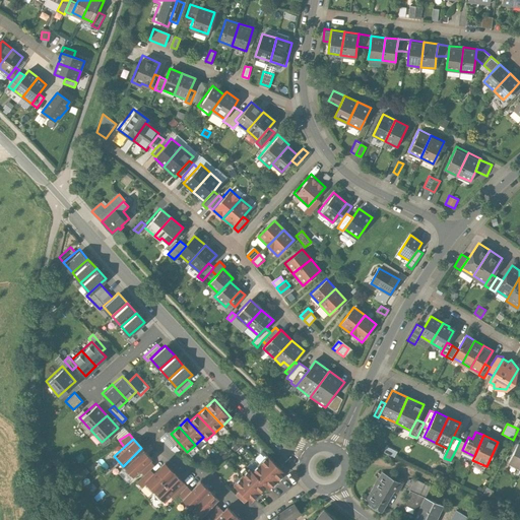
[(462,450),(465,443),(460,440),(453,455),(459,457),(462,450)]
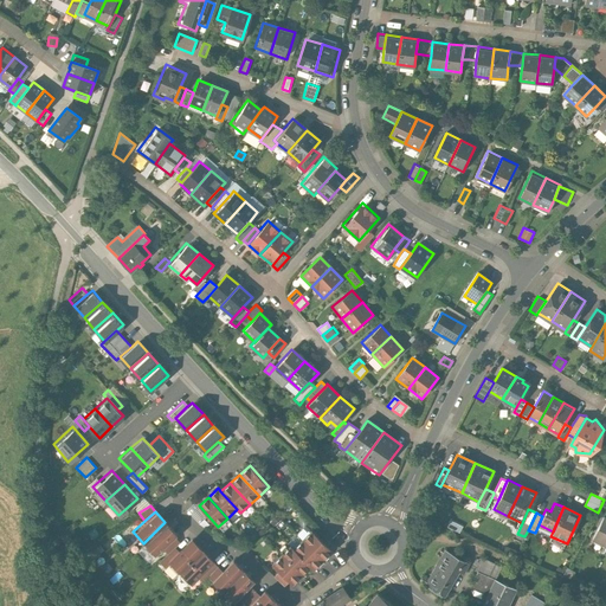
[(605,515),(604,514),(592,537),(605,545),(605,515)]
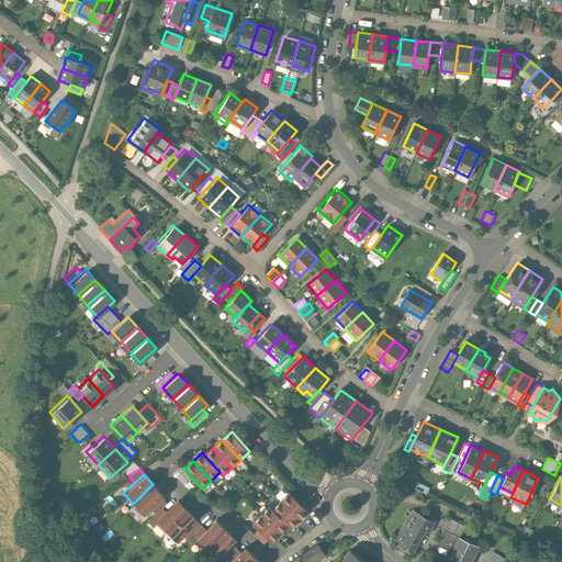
[(260,482),(257,479),(250,484),(254,489),(260,482)]
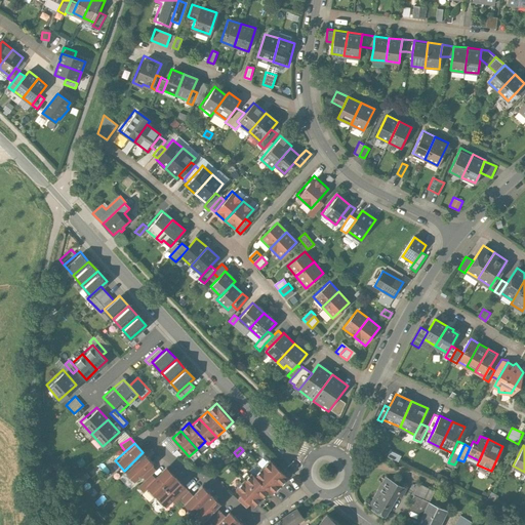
[(143,452),(124,471),(133,481),(140,475),(151,465),(153,463),(143,452)]
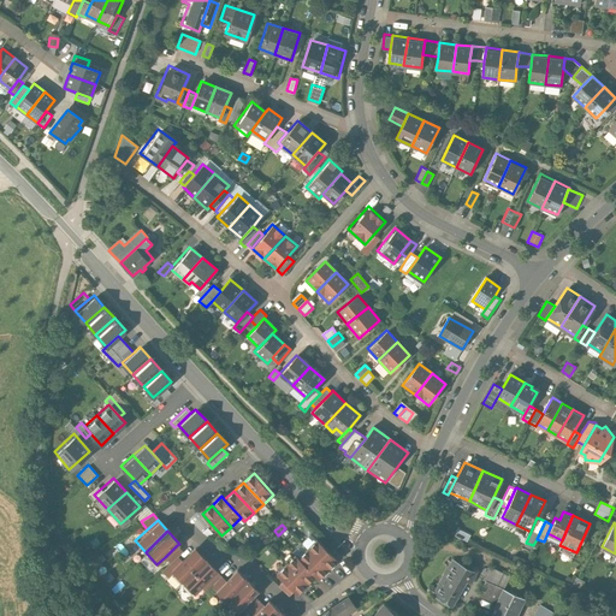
[(315,538),(306,546),(327,568),(337,560),(327,551),(315,538)]
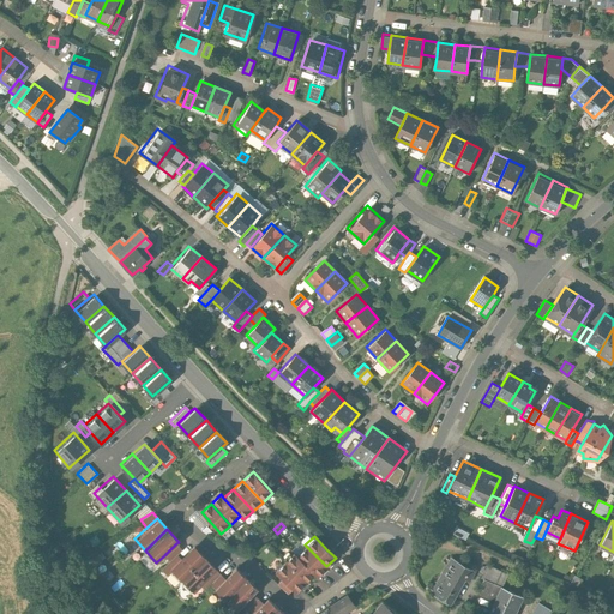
[(182,549),(176,543),(164,555),(169,561),(176,554),(182,549)]
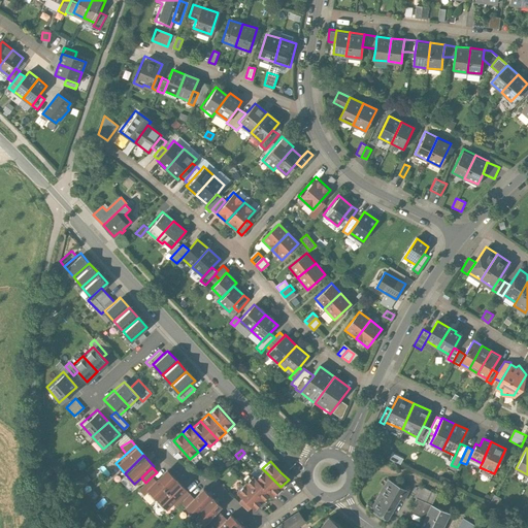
[(281,472),(289,480),(294,475),(286,467),(281,472)]
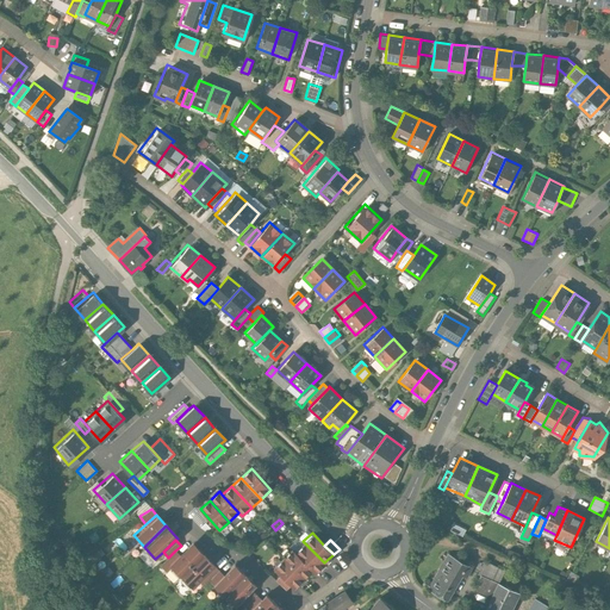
[(315,572),(324,562),(303,541),(293,551),(312,568),(315,572)]
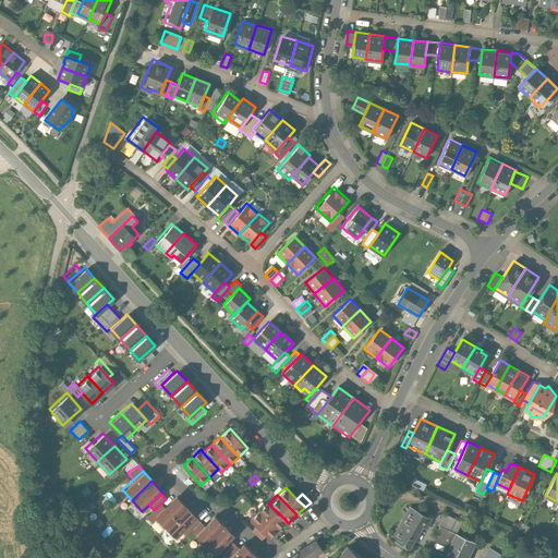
[(186,506),(177,496),(165,508),(155,517),(156,518),(165,526),(186,506)]
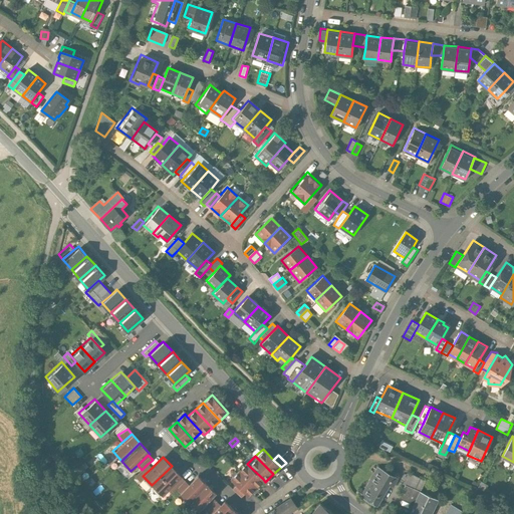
[(263,479),(247,464),(245,462),(237,470),(255,488),(263,479)]
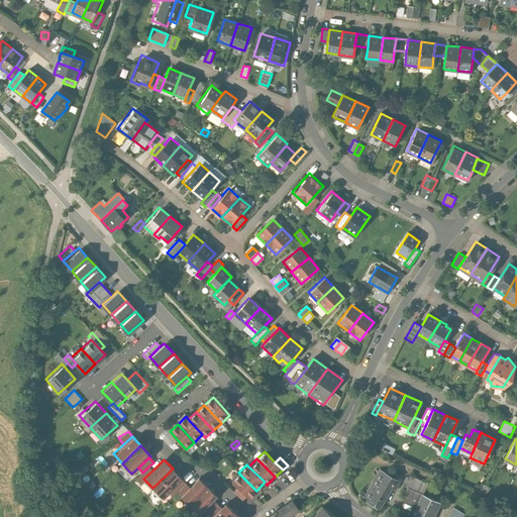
[(143,479),(152,471),(148,467),(142,473),(135,479),(140,484),(144,480),(143,479)]
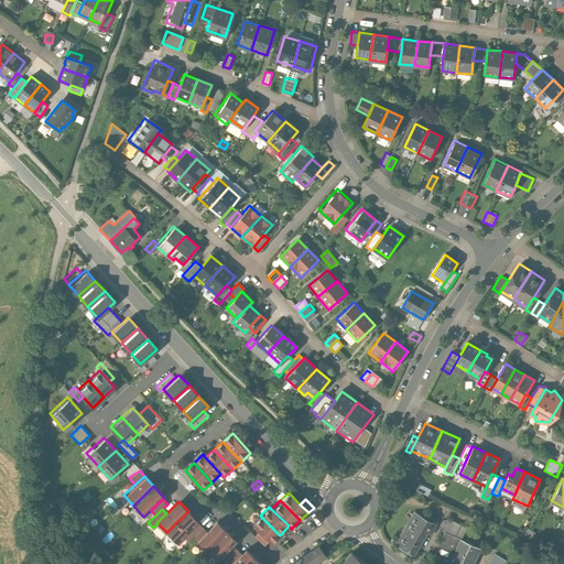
[(188,511),(166,532),(176,543),(183,537),(197,522),(198,521),(188,511)]
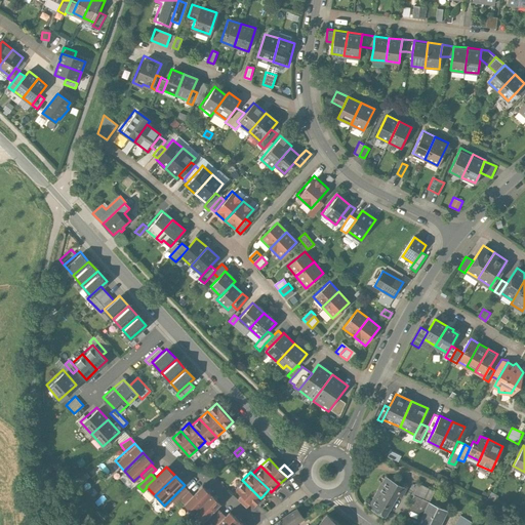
[(406,488),(386,476),(367,506),(385,516),(397,494),(401,496),(406,488)]
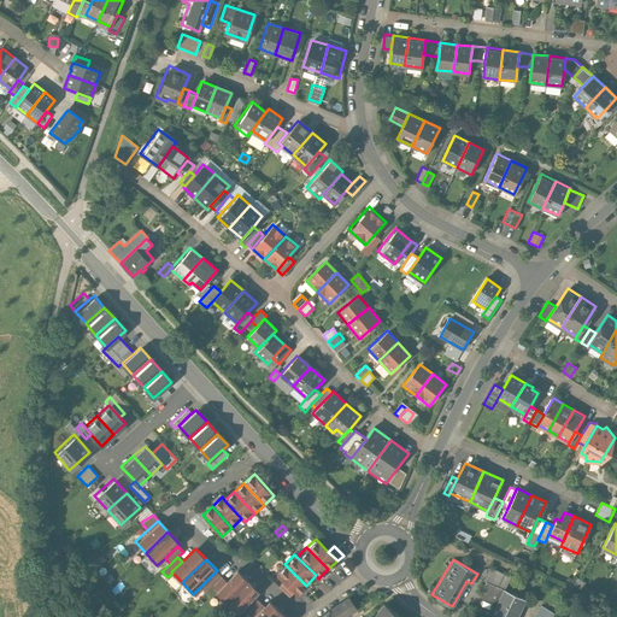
[(306,586),(285,564),(275,574),(282,581),(293,592),(297,595),(306,586)]
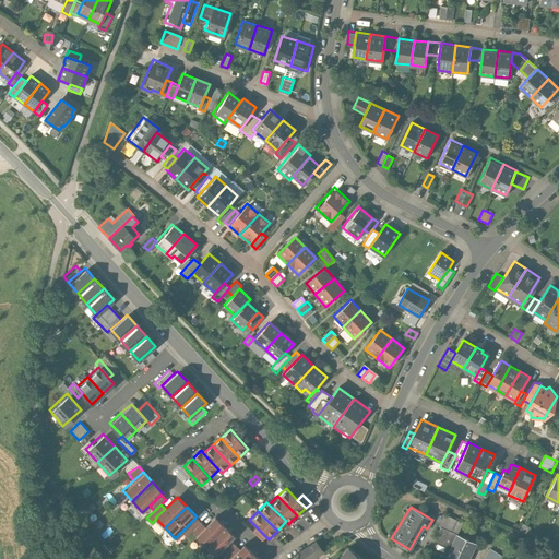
[(438,525),(440,526),(456,534),(462,522),(443,513),(438,525)]
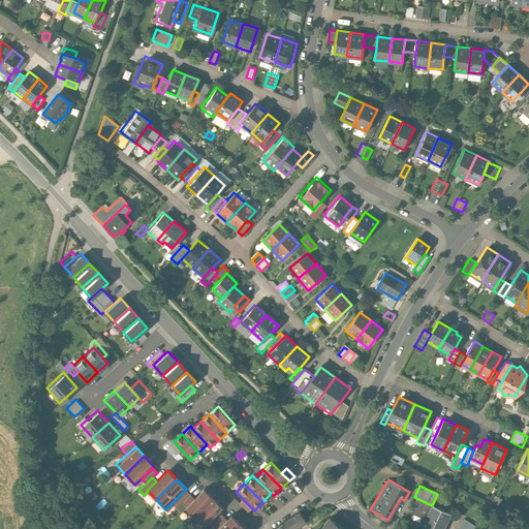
[(212,498),(203,489),(193,498),(184,507),(193,517),(212,498)]
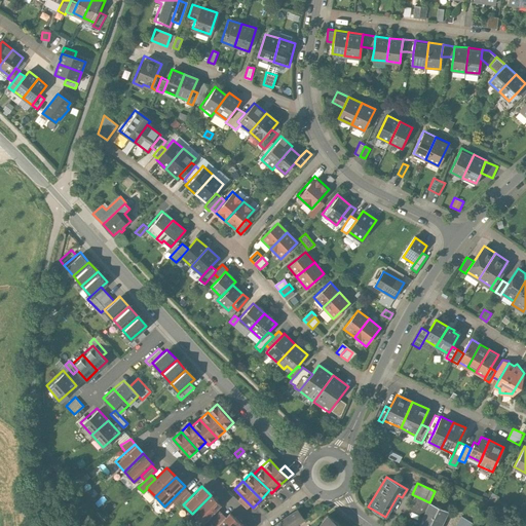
[(188,491),(184,487),(171,500),(175,504),(179,500),(188,491)]
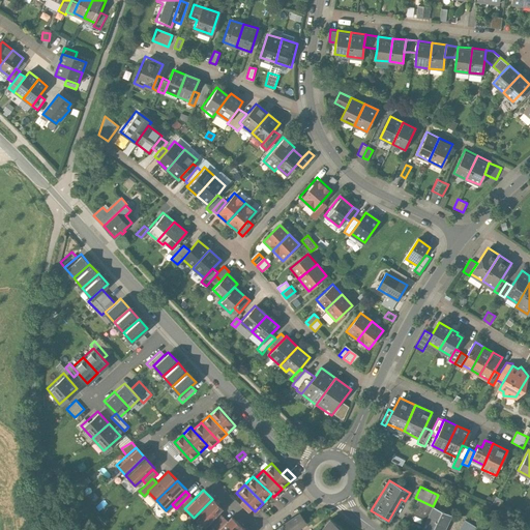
[(180,504),(184,508),(194,499),(189,495),(180,504)]
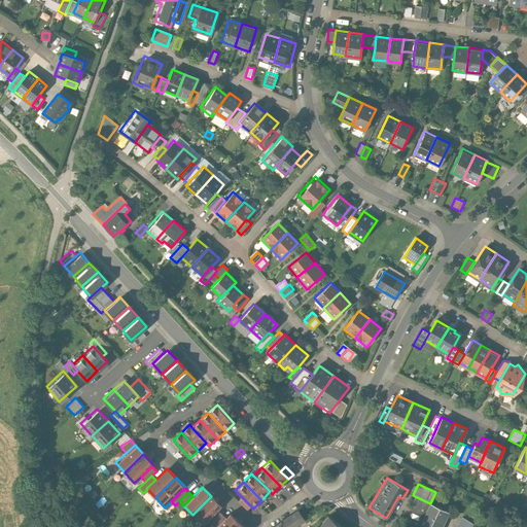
[(500,496),(493,493),(490,498),(497,502),(500,496)]
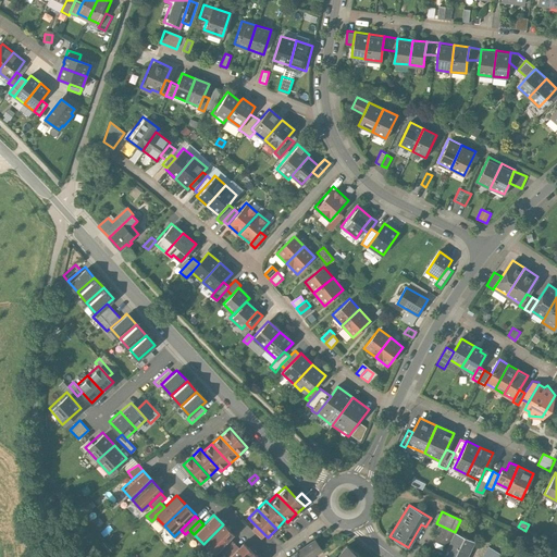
[(223,524),(203,544),(213,553),(218,548),(229,537),(233,533),(223,524)]
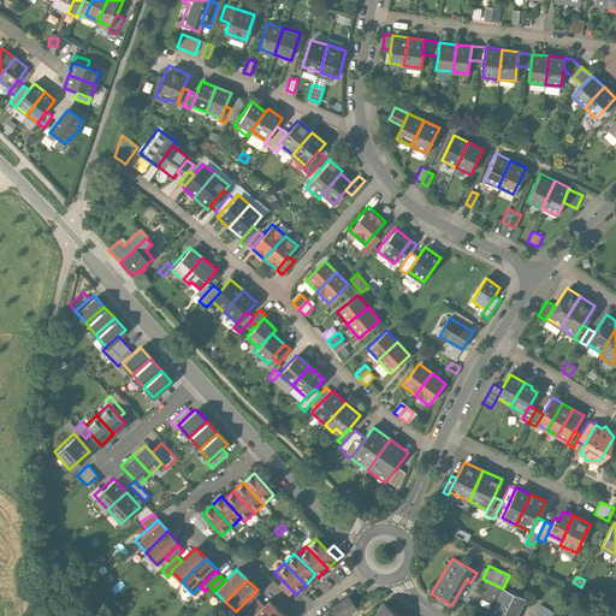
[(292,591),(282,580),(278,585),(289,596),(292,591)]
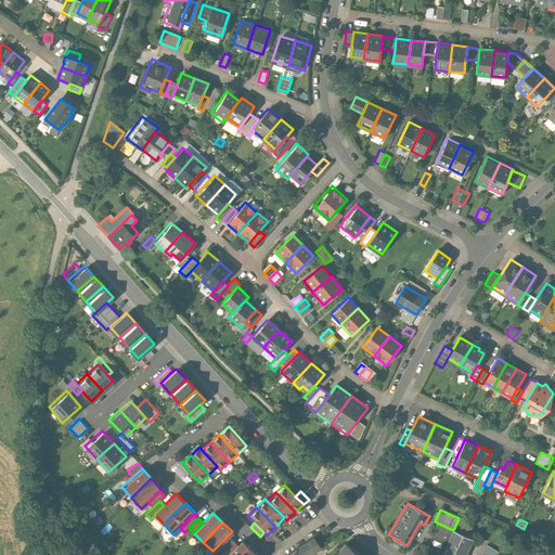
[(430,538),(446,545),(453,530),(437,523),(430,538)]
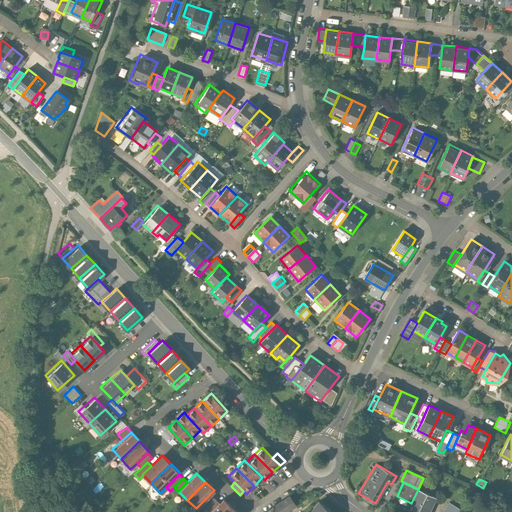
[(429,511),(436,497),(418,489),(411,503),(407,511),(429,511)]
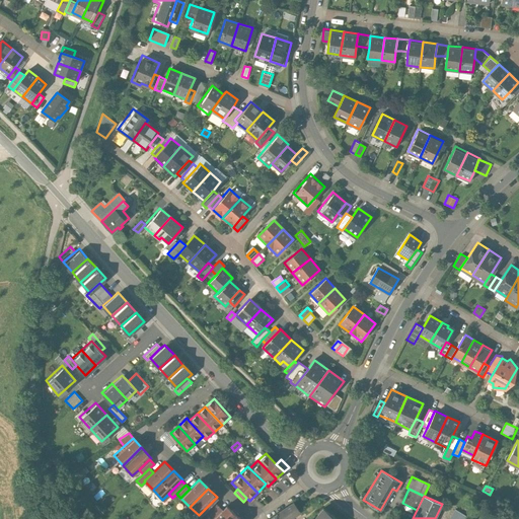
[(217,505),(213,501),(203,511),(207,515),(217,505)]
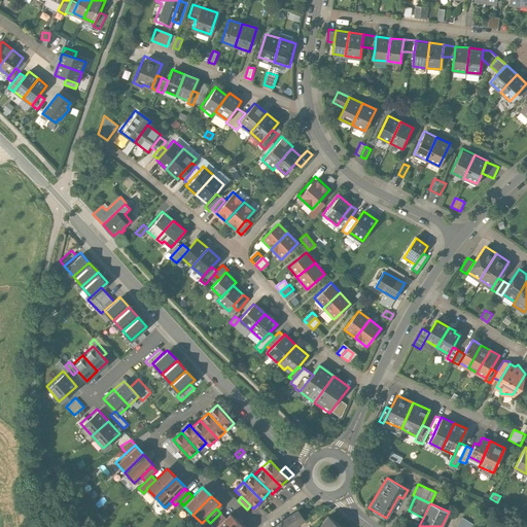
[(294,526),(305,520),(297,510),(271,526),(294,526)]
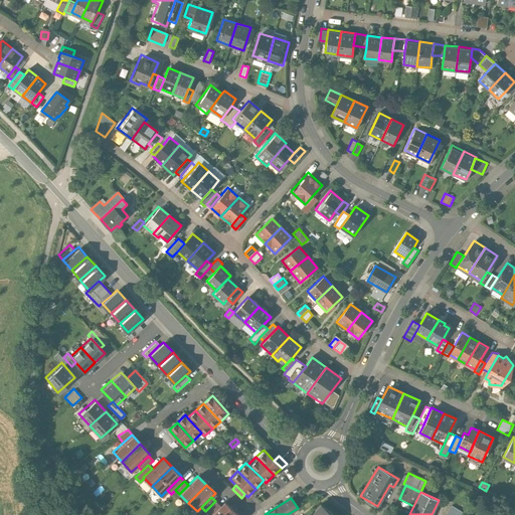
[(215,501),(205,511),(209,514),(210,514),(220,506),(215,501)]
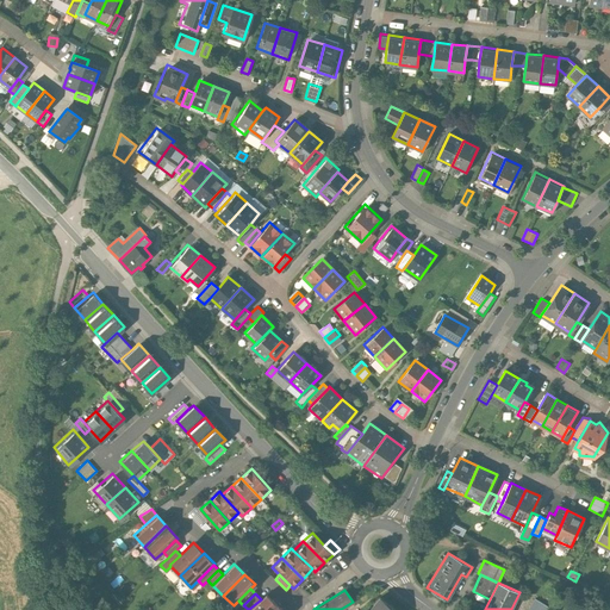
[(271,609),(277,605),(266,595),(261,599),(249,609),(271,609)]
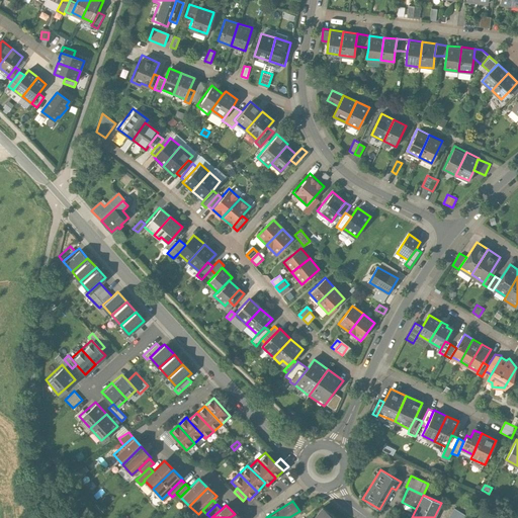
[(311,517),(335,517),(321,506),(311,517)]
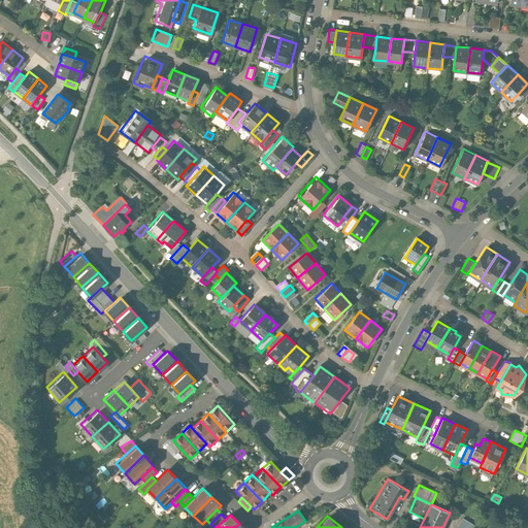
[(471,527),(474,524),(463,518),(457,527),(471,527)]
